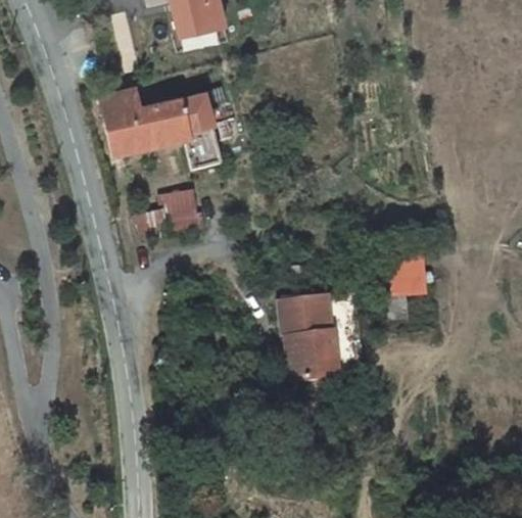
[(162,0),(173,40),(222,29),(215,0),(162,0)]
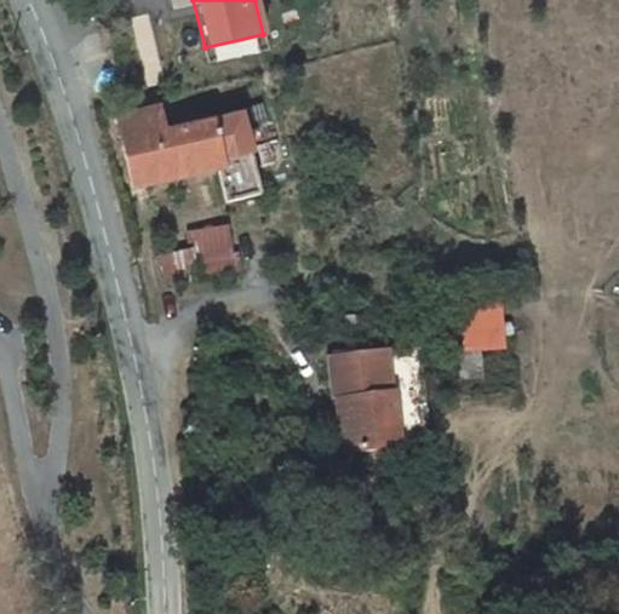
[(164,167),(166,177),(200,170),(198,159),(218,154),(222,165),(229,196),(262,189),(253,150),(242,110),(165,128),(159,103),(118,113),(132,173),(164,167)]
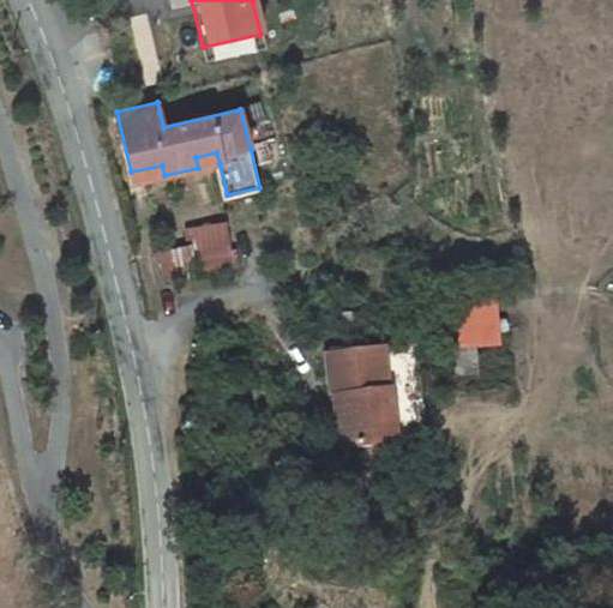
[(216,152),(196,157),(198,168),(220,163),(216,152)]
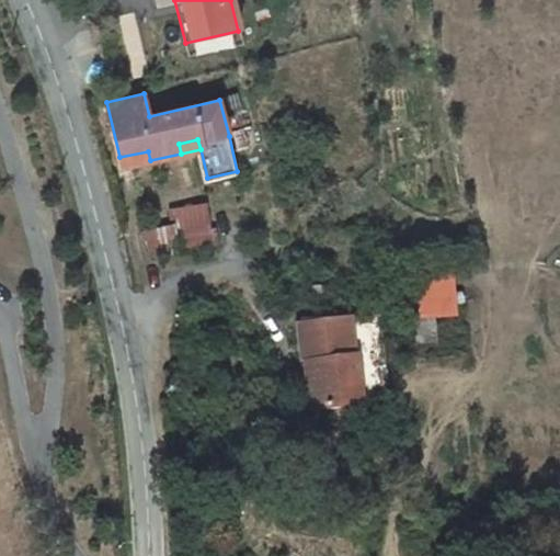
[(122,166),(150,160),(148,151),(120,157),(122,166)]
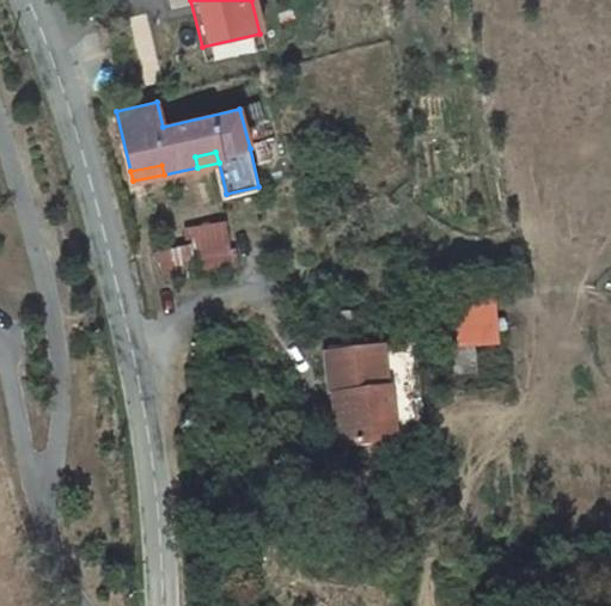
[(228,214),(183,220),(187,240),(156,245),(159,273),(236,262),(228,214)]
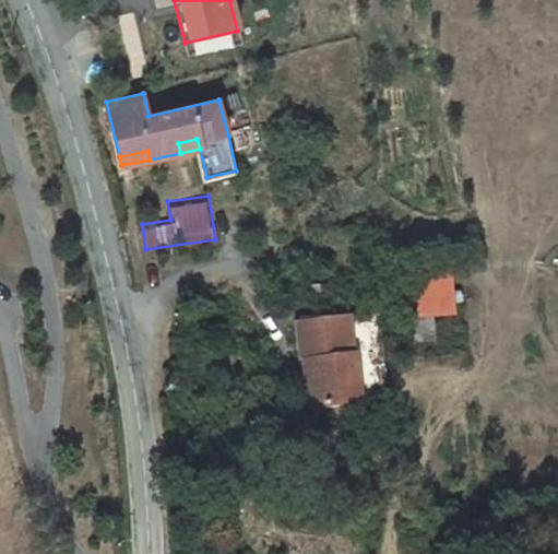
[(451,268),(410,271),(412,314),(454,311),(451,268)]
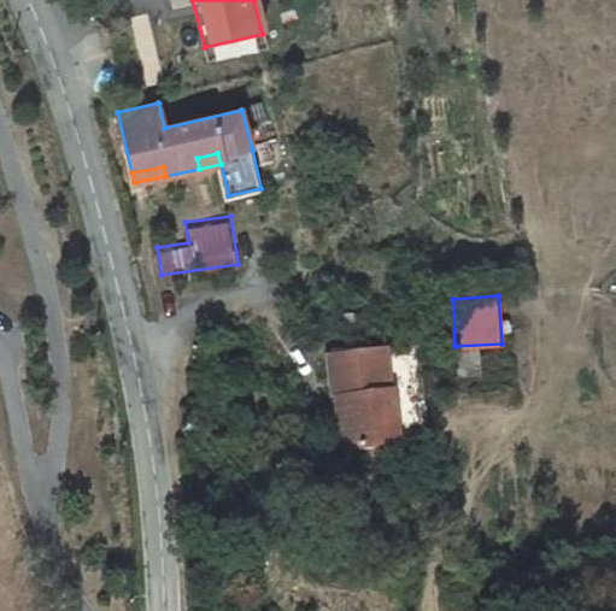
[(429,436),(420,341),(330,351),(334,394),(350,392),(350,403),(346,403),(350,445),(429,436)]
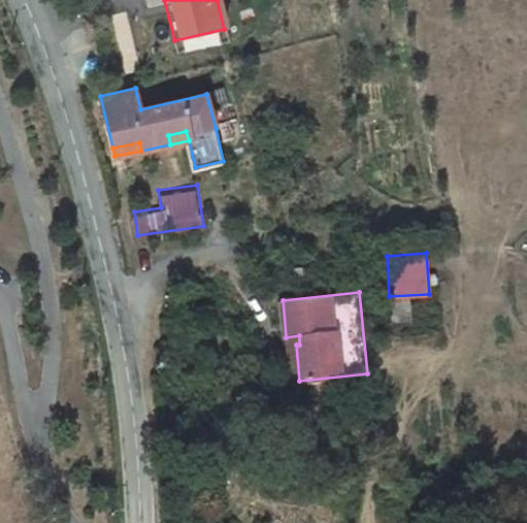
[(299,335),(286,337),(291,382),(299,381),(296,345),(299,345),(299,335)]
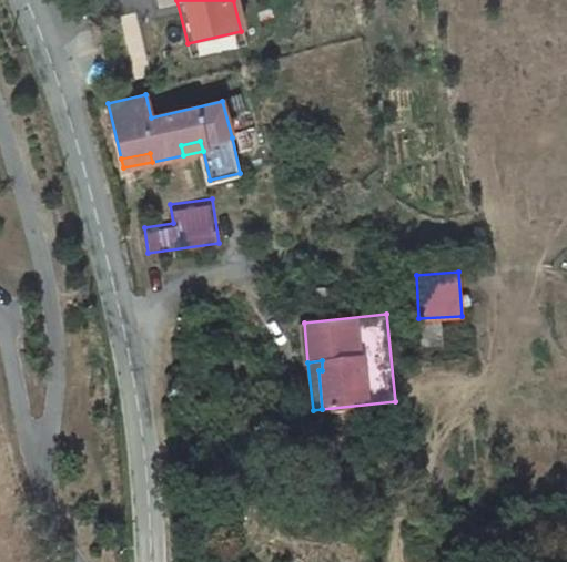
All buildings are outlined.
